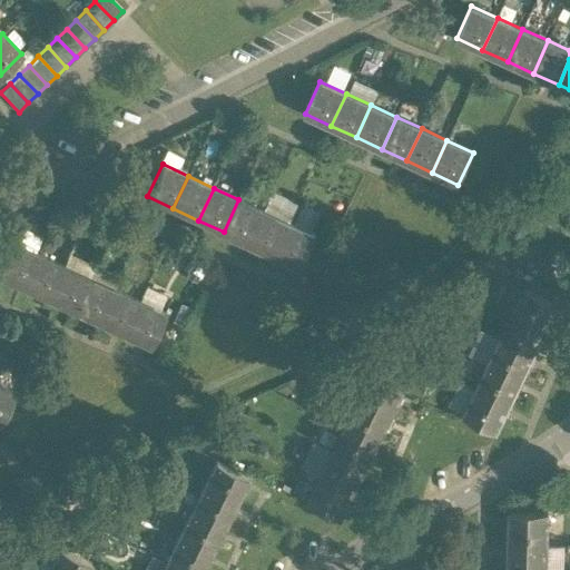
[(264,212),(238,199),(224,232),(248,244),(264,212)]
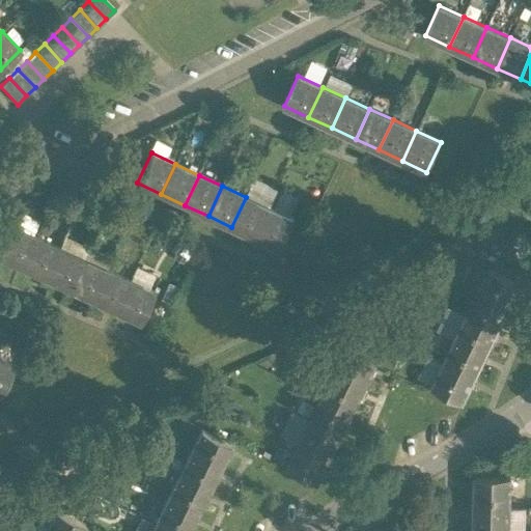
[(270,207),(246,197),(231,227),(255,238),(270,207)]
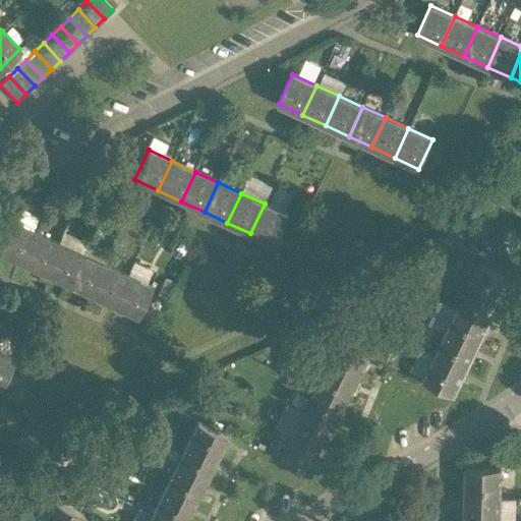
[(265,204),(250,233),(274,244),(288,215),(265,204)]
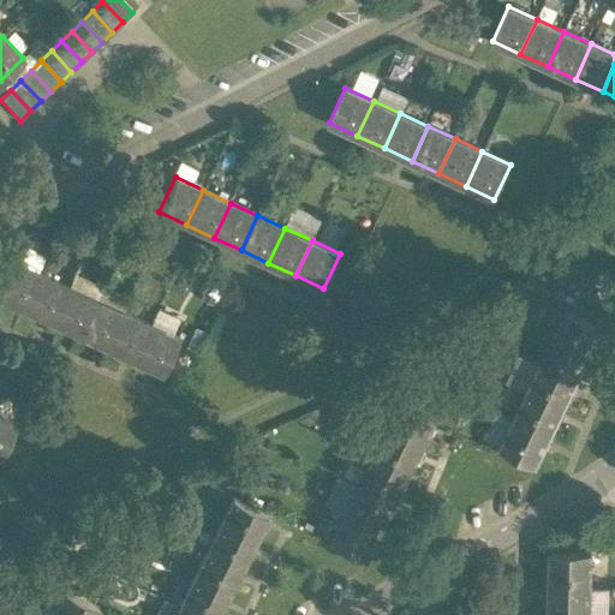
[(12,261),(0,287),(0,297),(24,309),(41,274),(12,261)]
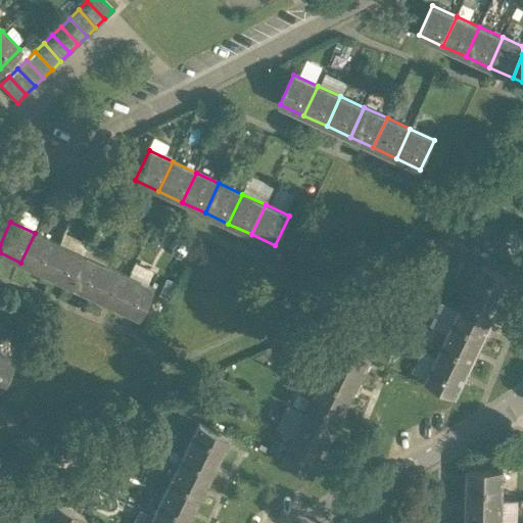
[(57,244),(35,233),(20,263),(44,274),(57,244)]
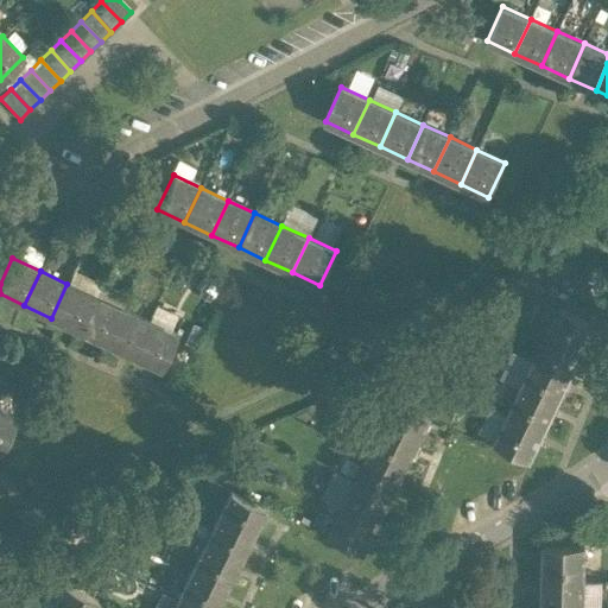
[(94,296),(67,284),(51,318),(78,330),(94,296)]
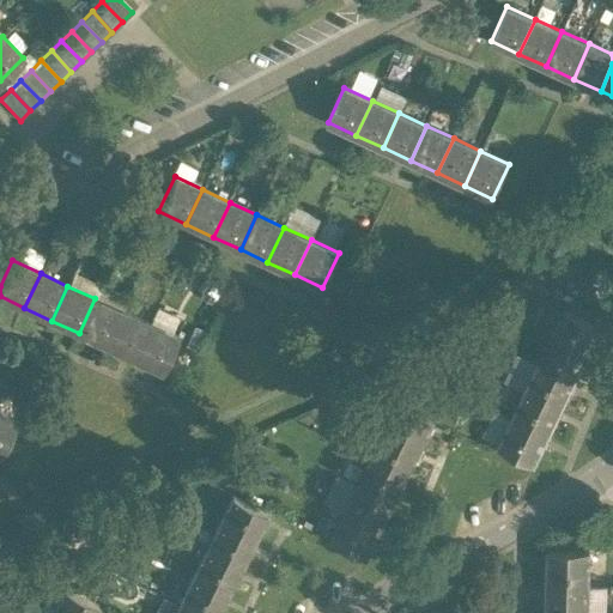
[(122,311),(95,298),(79,333),(105,346),(122,311)]
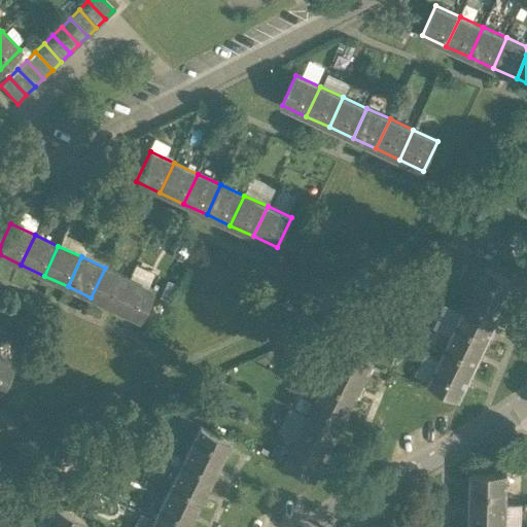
[(515,281),(485,267),(473,290),(503,305),(515,281)]
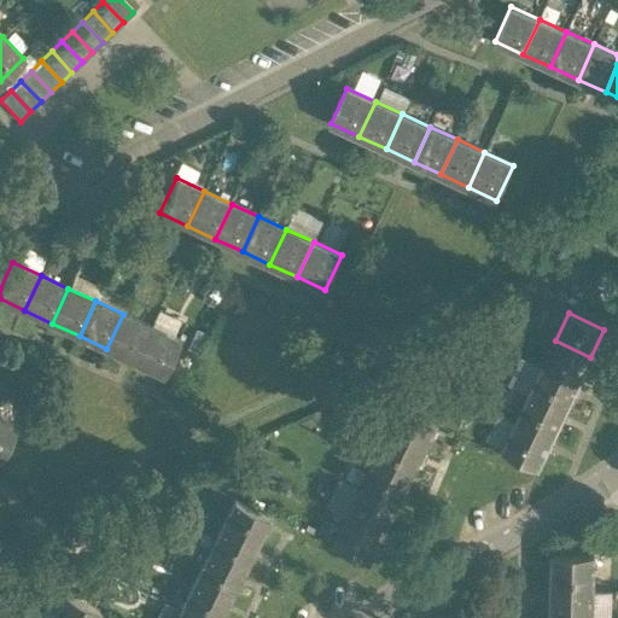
[(150,327),(123,314),(106,349),(134,362),(150,327)]
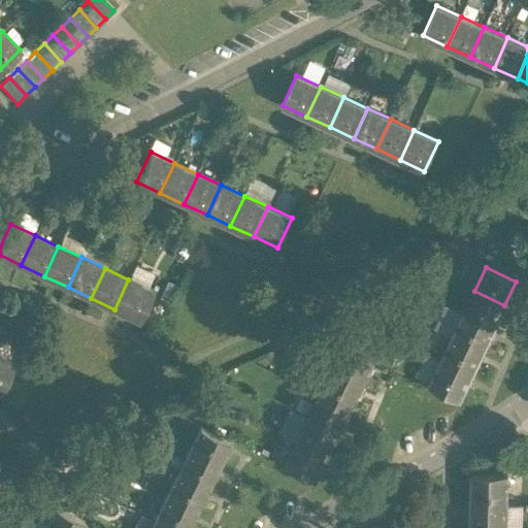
[(153,290),(128,279),(114,309),(138,320),(153,290)]
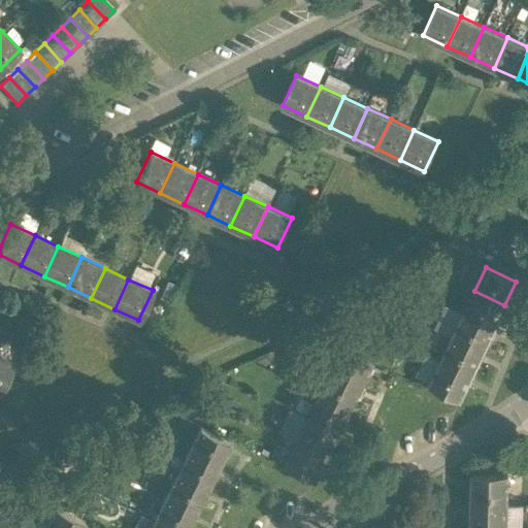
[(504,305),(474,291),(463,314),(494,328),(504,305)]
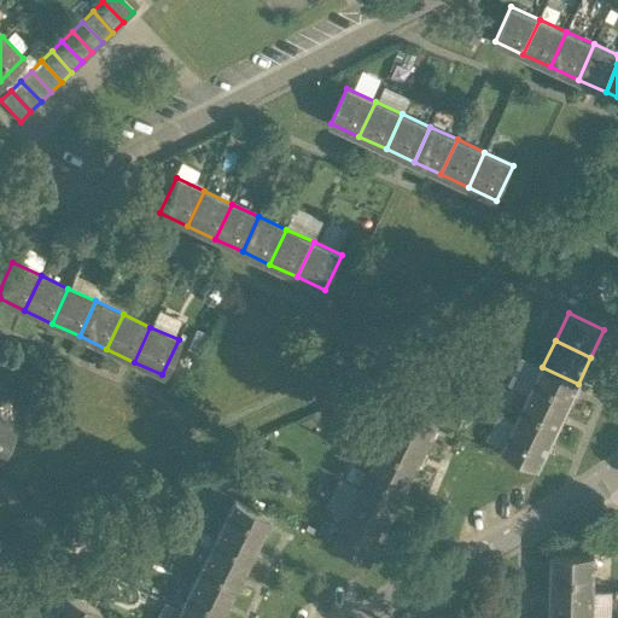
[(578,384),(542,367),(530,395),(565,412),(578,384)]
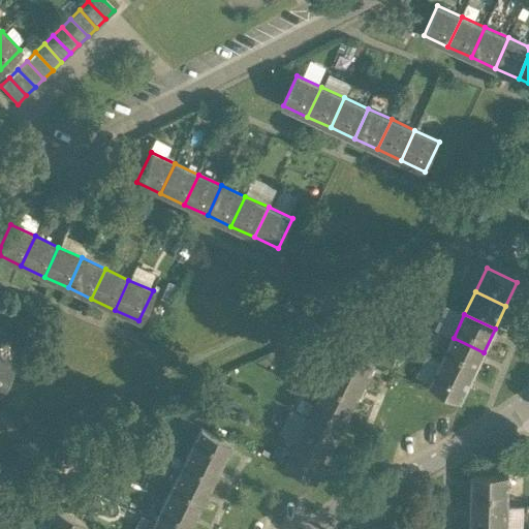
[(484,352),(454,338),(442,361),(472,375),(484,352)]
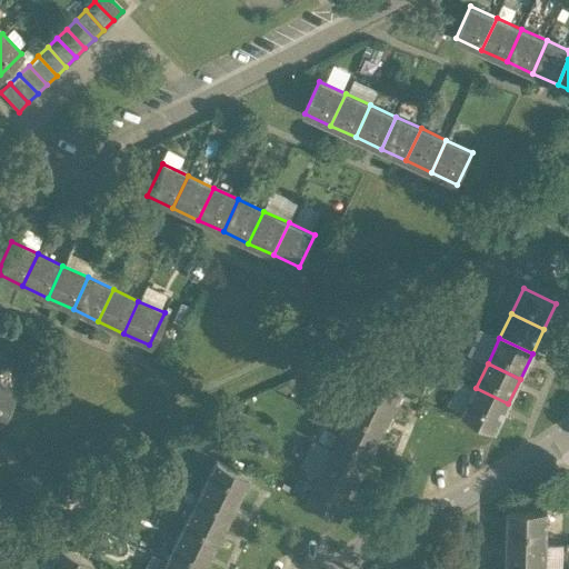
[(401,390),(370,375),(357,400),(389,416),(401,390)]
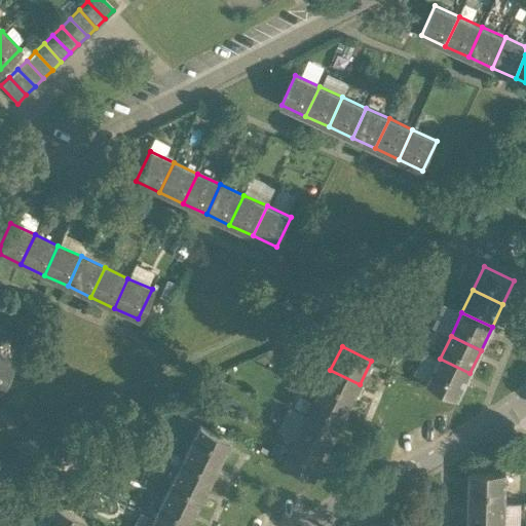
[(13,362),(0,354),(0,390),(0,391),(13,362)]
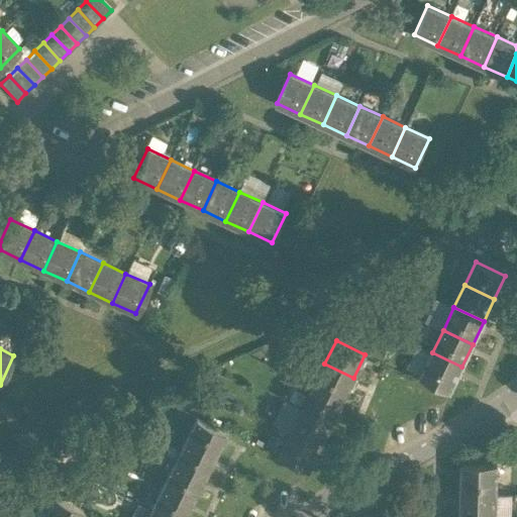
[(461,367),(432,352),(421,376),(450,391),(461,367)]
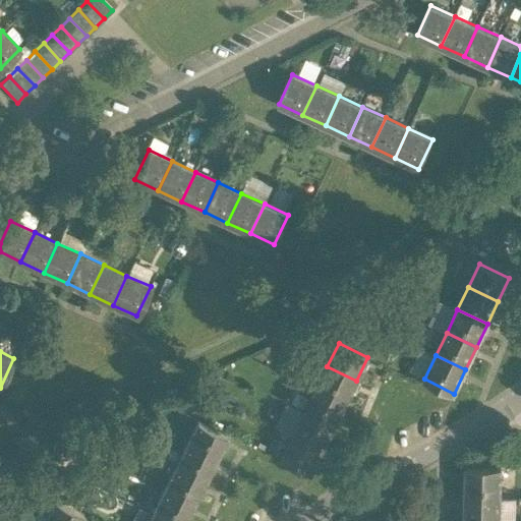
[(356,381),(327,366),(315,389),(345,403),(356,381)]
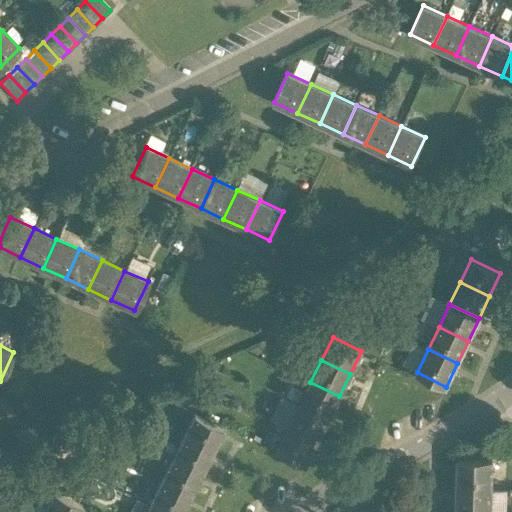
[(339,396),(310,382),(299,405),(328,419),(339,396)]
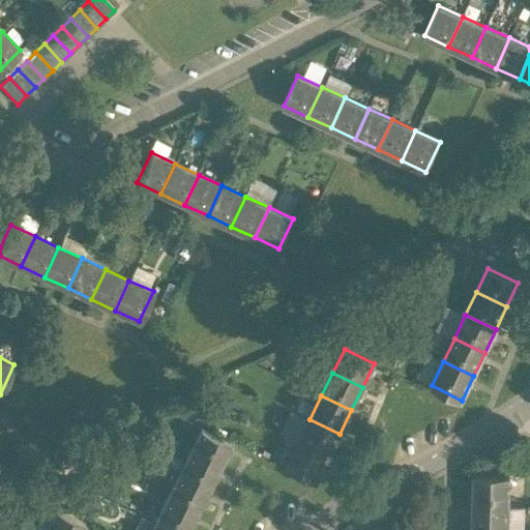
[(340,434),(310,419),(298,442),(328,457),(340,434)]
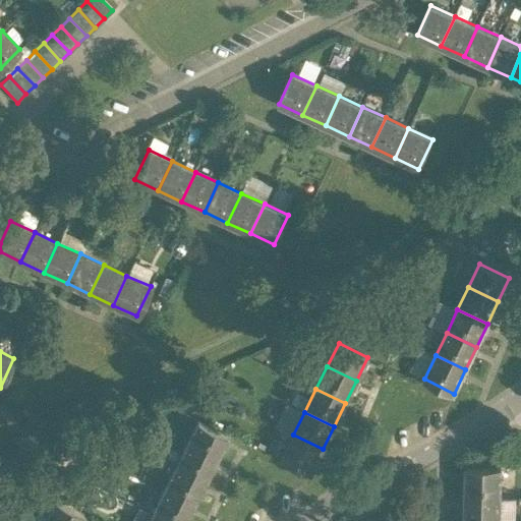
[(226,436),(196,421),(185,445),(215,459),(226,436)]
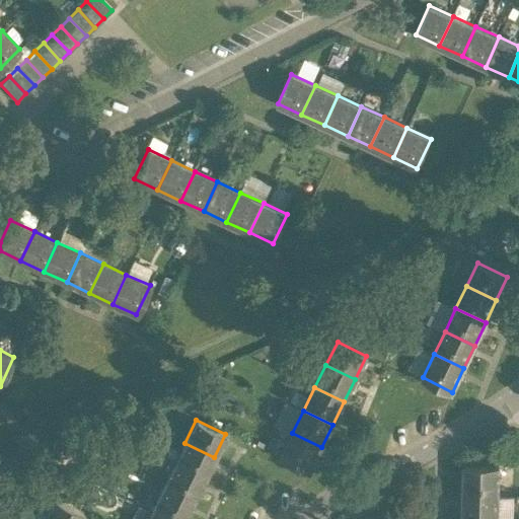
[(214,457),(184,443),(173,465),(203,480),(214,457)]
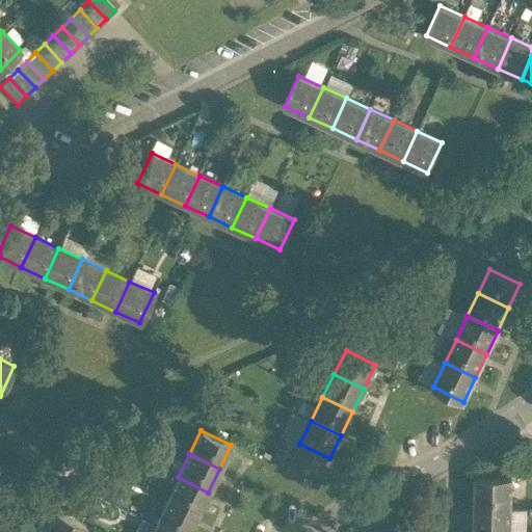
[(511,477),(476,476),(475,507),(510,508),(511,477)]
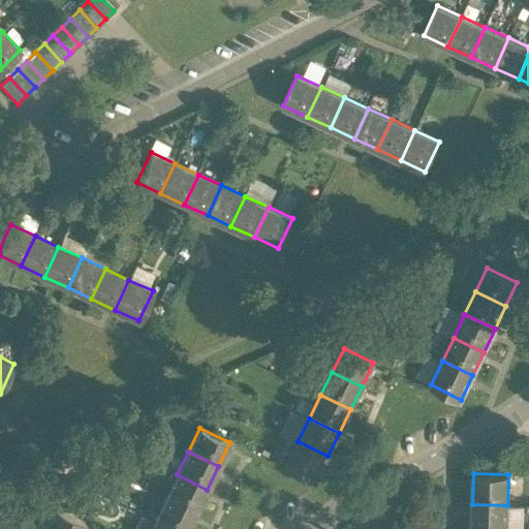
[(207,490),(177,474),(165,498),(194,512),(207,490)]
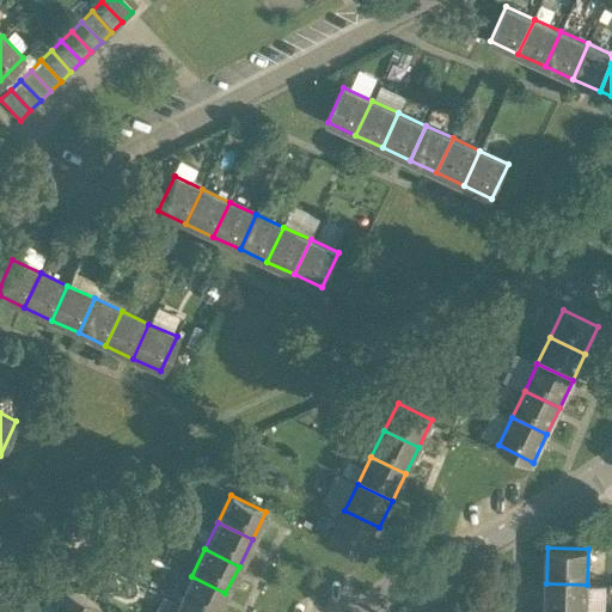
[(215,611),(225,593),(191,576),(178,604),(195,611),(215,611)]
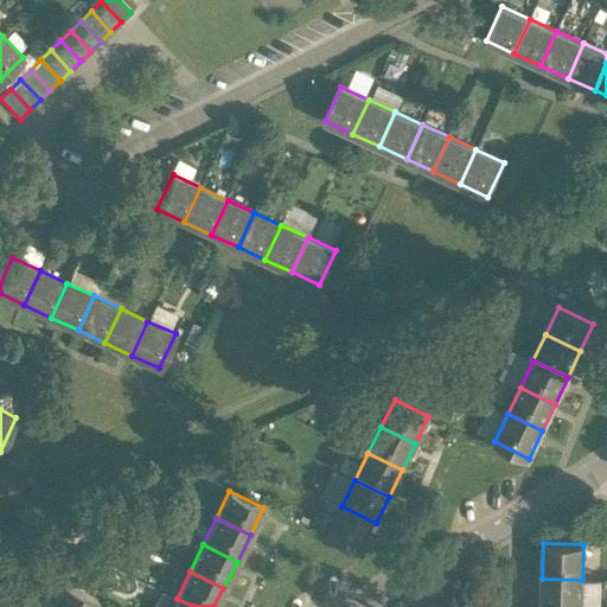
[(581,606),(582,580),(542,579),(541,606),(581,606)]
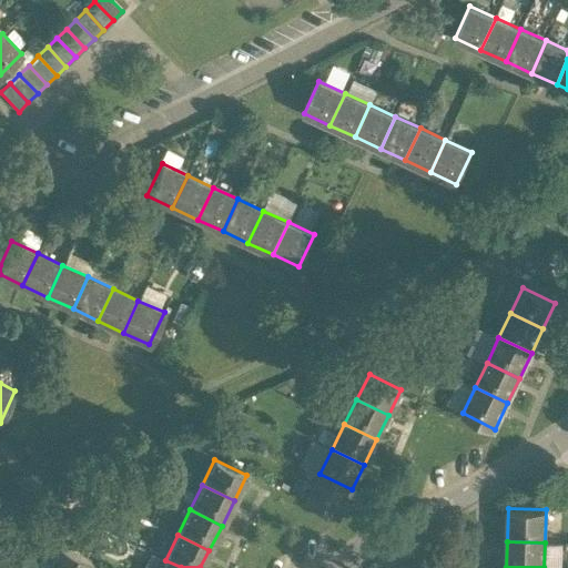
[(88,567),(91,561),(59,546),(48,567),(88,567)]
